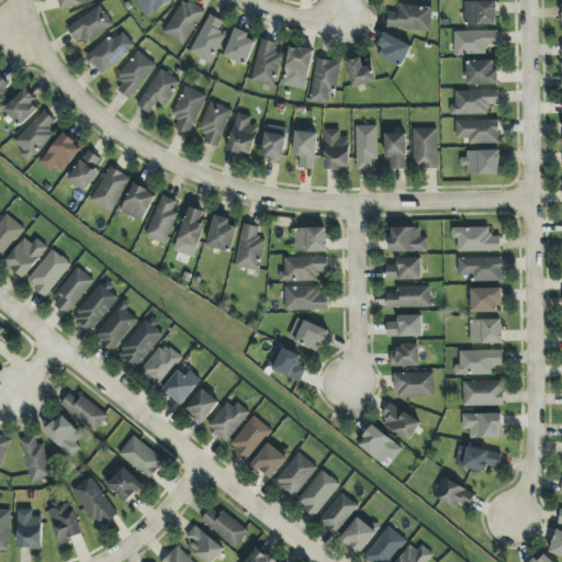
[(58,0),(60,9),(97,2),(96,0),(58,0)]
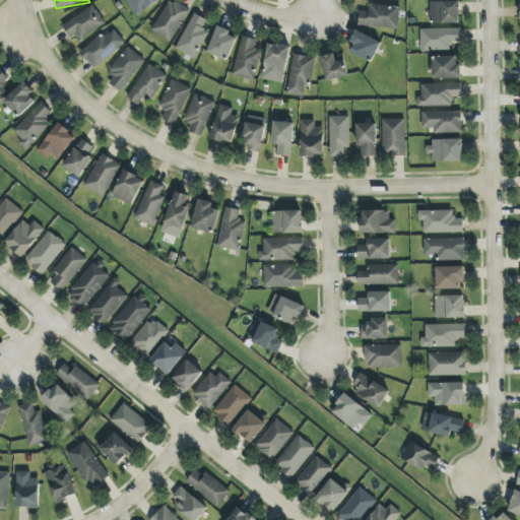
[(126,0),(136,15),(160,0),(126,0)]
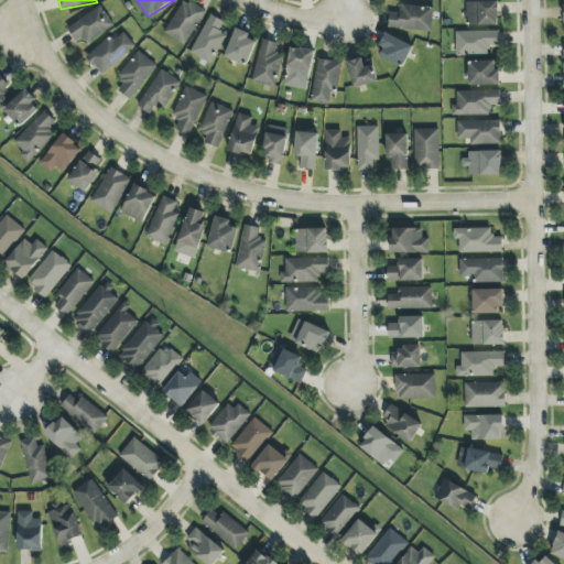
[(187,46),(205,9),(184,0),(182,0),(165,35),(187,46)]
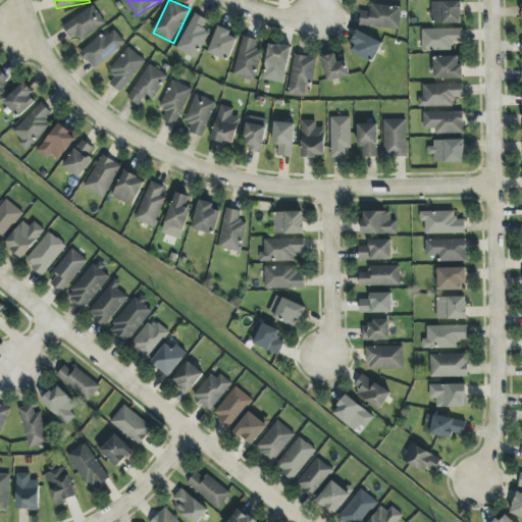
[(462,23),(462,1),(431,2),(432,23),(462,23)]
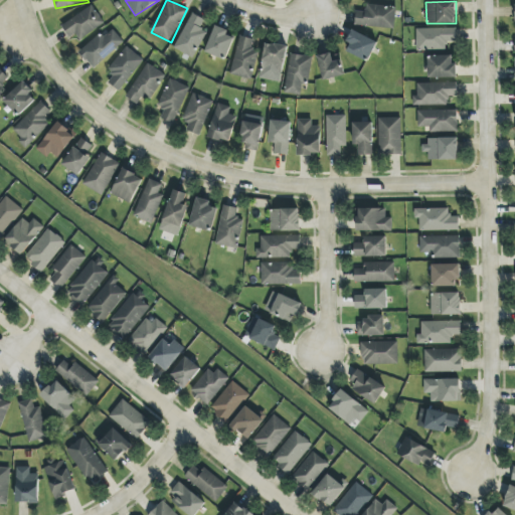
[(356,11),(354,25),(394,29),(396,7),(366,4),(365,12),(356,11)]
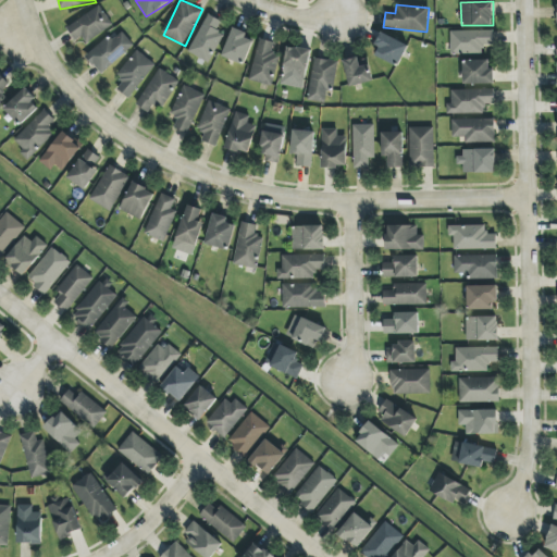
[(82,37),(86,44),(113,25),(100,5),(66,28),(75,40),(82,37)]
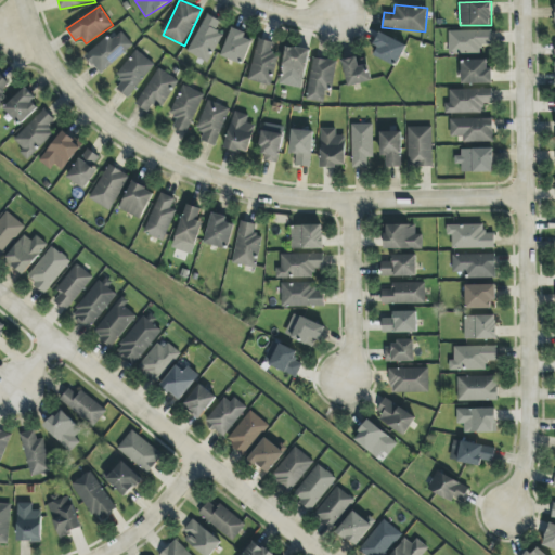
[(221,21),(206,14),(188,53),(209,63),(222,34),(217,30),(221,21)]
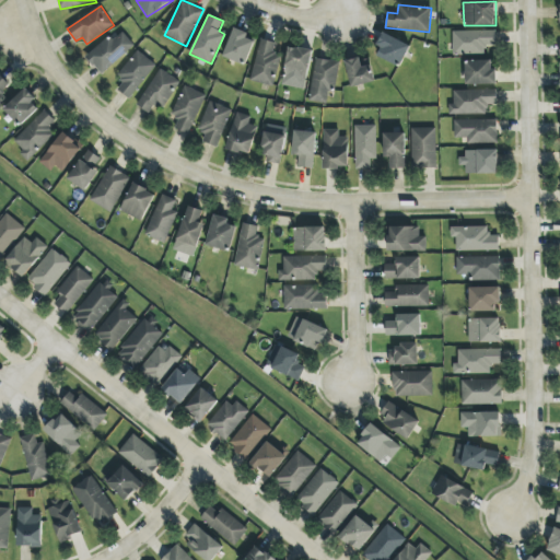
[(255,36),(232,31),(225,58),(248,65),(255,36)]
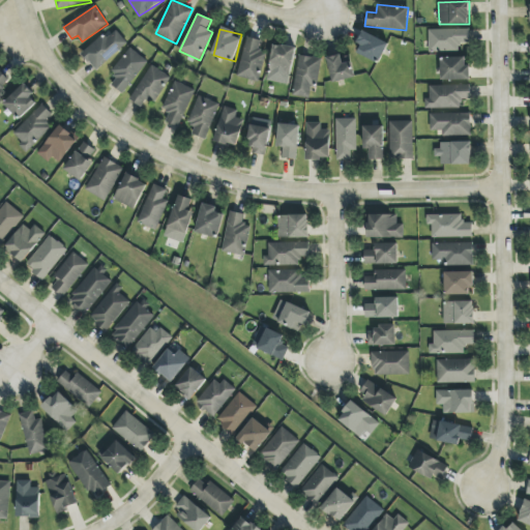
[(429,30),(429,52),(460,52),(460,43),(470,42),(469,29),(429,30)]
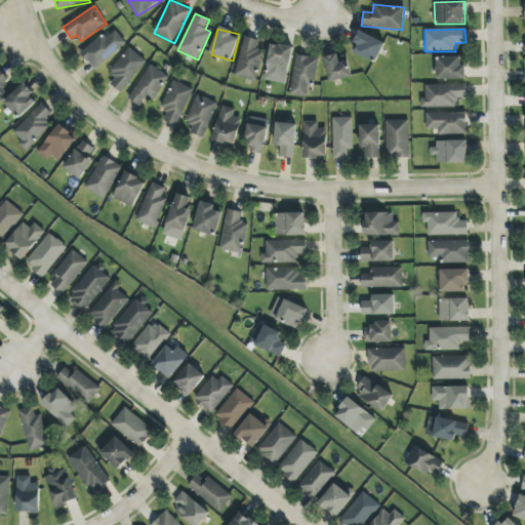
[(127,44),(116,30),(106,38),(104,35),(81,51),(94,69),(127,44)]
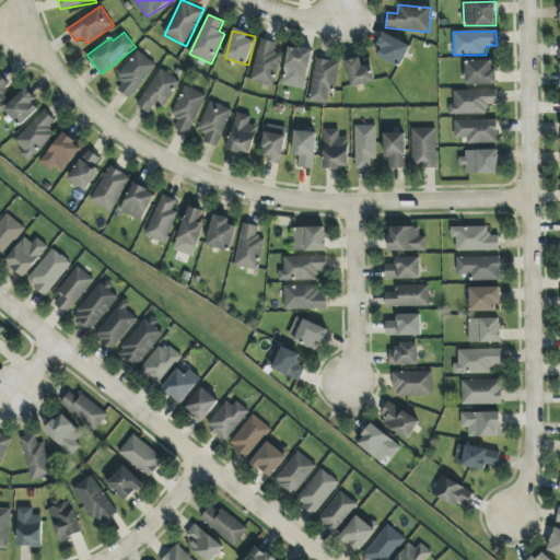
[(381,47),(377,56),(400,67),(410,46),(383,32),(376,45),(381,47)]
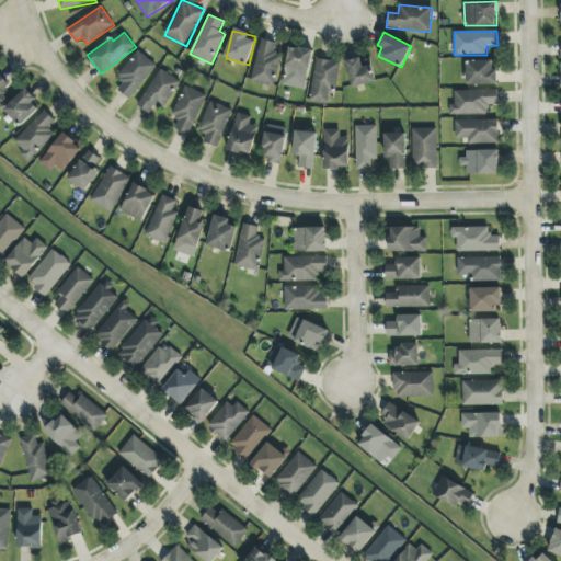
[(276,43),(262,38),(251,80),(274,87),(283,55),(274,53),(276,43)]
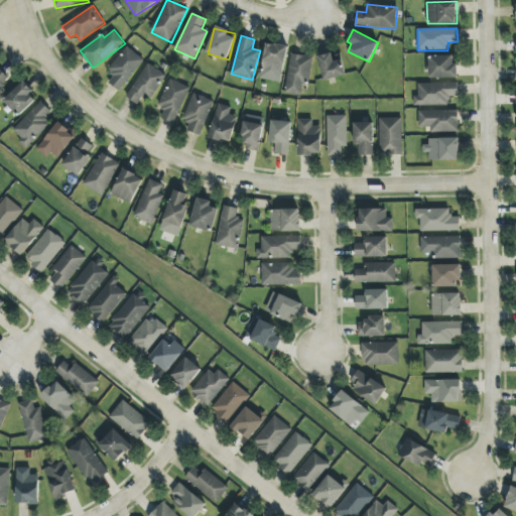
[(284,75),(287,45),(266,43),(262,73),(284,75)]
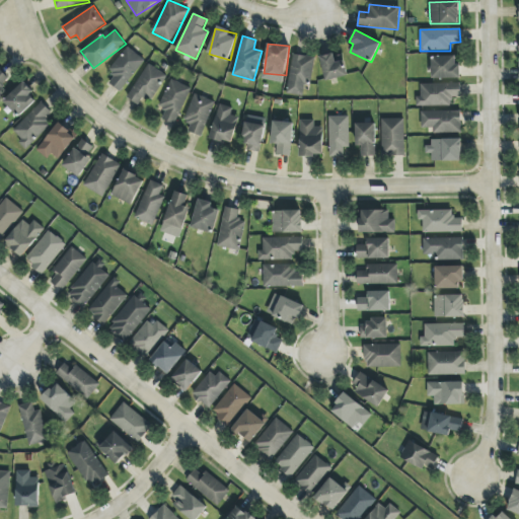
[(109,83),(120,91),(145,61),(128,47),(107,71),(115,76),(109,83)]
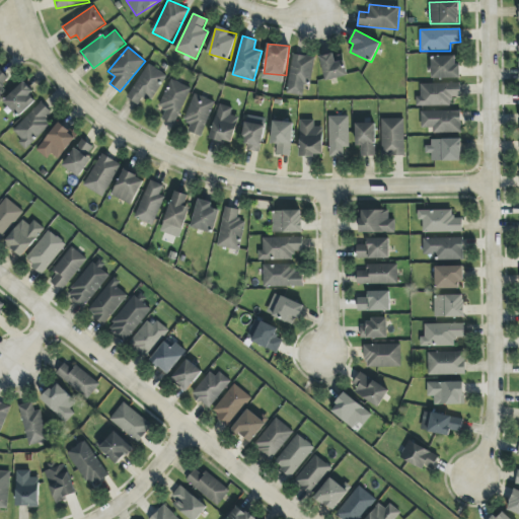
[(344,60),(337,62),(334,53),(319,56),(326,81),(348,75),(344,60)]
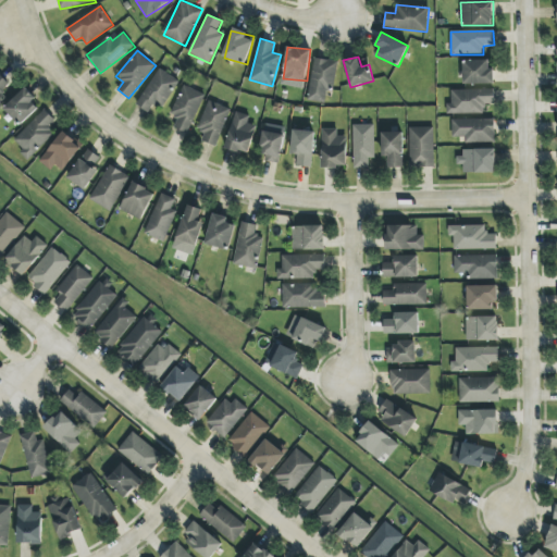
[(336,61),(314,58),(308,101),(330,104),(336,61)]
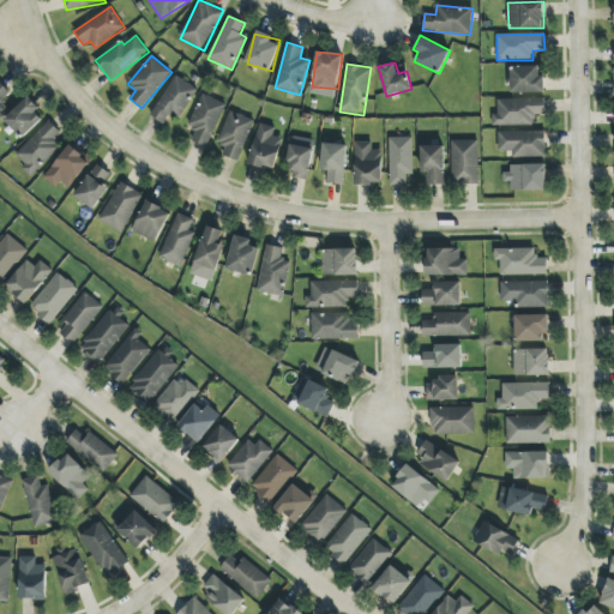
[(546,92),(545,76),(539,76),(539,66),(511,67),(511,92),(546,92)]
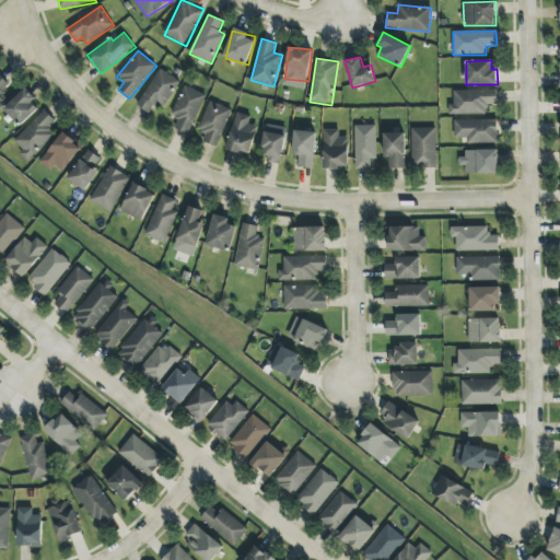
[(137,105),(150,113),(156,103),(164,107),(181,81),(161,69),(137,105)]
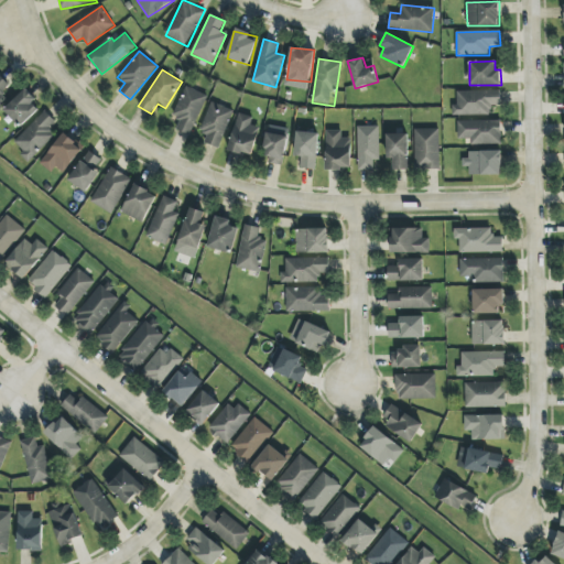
[(1,91),(9,85),(0,75),(0,106),(8,99),(1,91)]
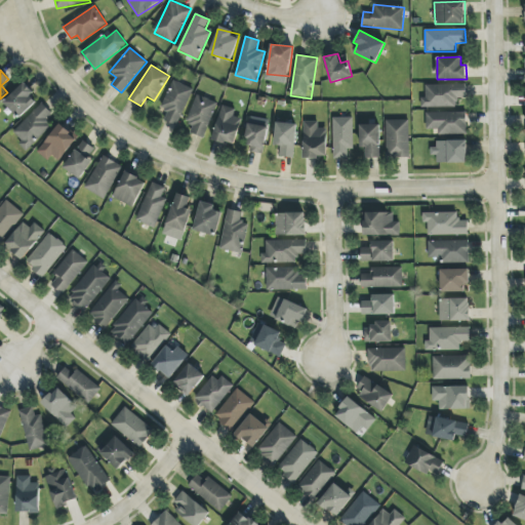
[(163,120),(177,126),(194,89),(173,80),(161,107),(168,110),(163,120)]
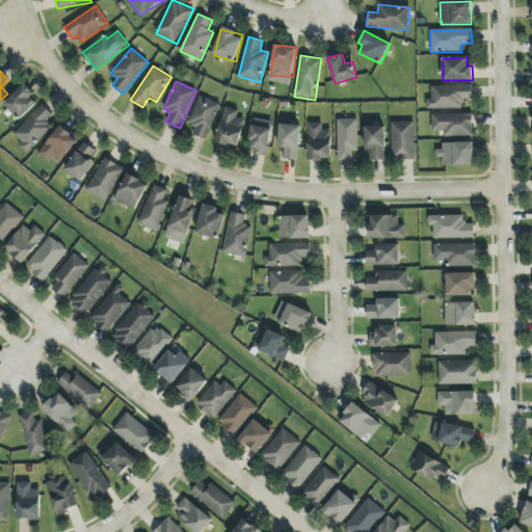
[(38,101),(22,85),(4,105),(20,121),(38,101)]
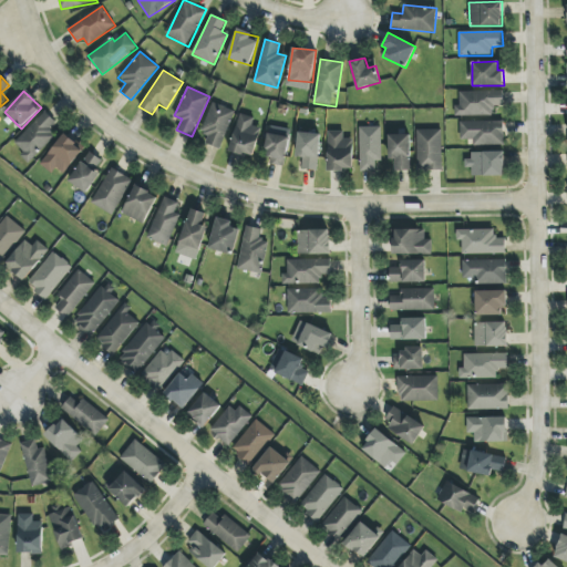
[(503,91),(460,92),(460,106),(455,106),(455,116),(494,115),(493,106),(503,105),(503,91)]
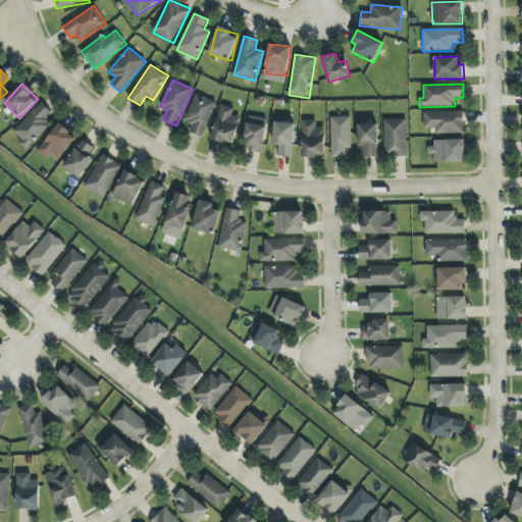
[(185,122),(192,125),(190,132),(202,138),(217,103),(196,94),(185,122)]
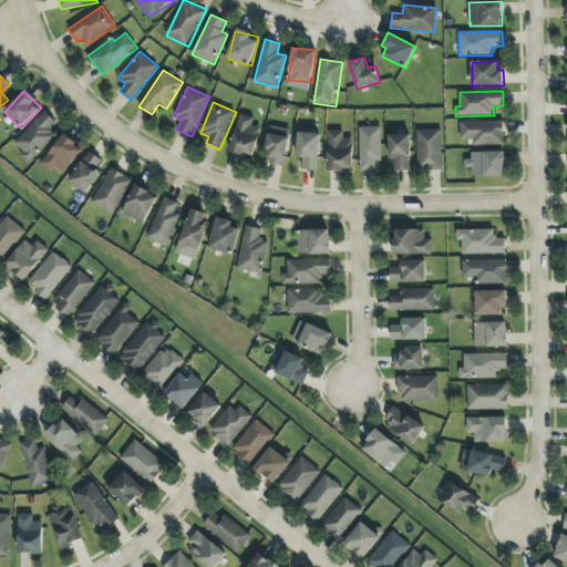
[(13,145),(31,162),(55,135),(50,130),(57,122),(44,111),(13,145)]
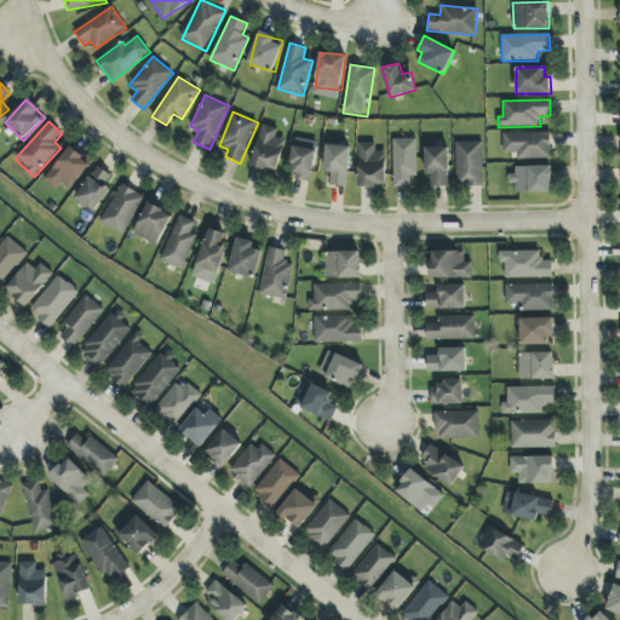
[(276,137),(279,128),(263,124),(251,165),(276,172),(286,141),(276,137)]
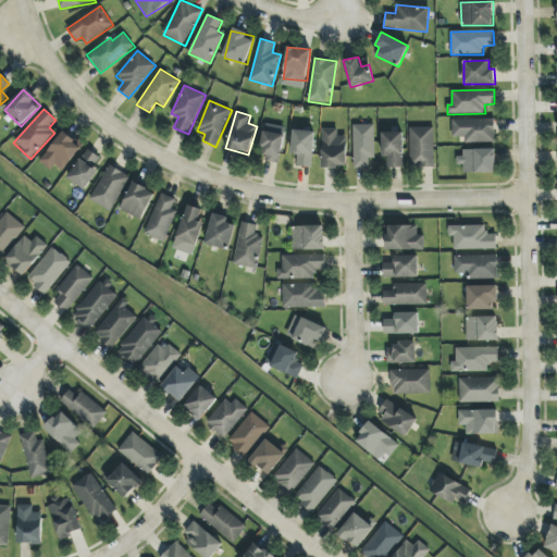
[(495,119),(453,120),(453,137),(465,137),(465,143),(495,143),(495,119)]
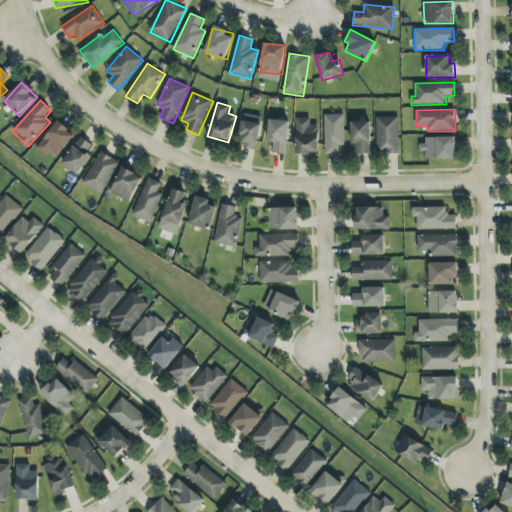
[(238,147),(256,150),(263,117),(245,114),(238,147)]
